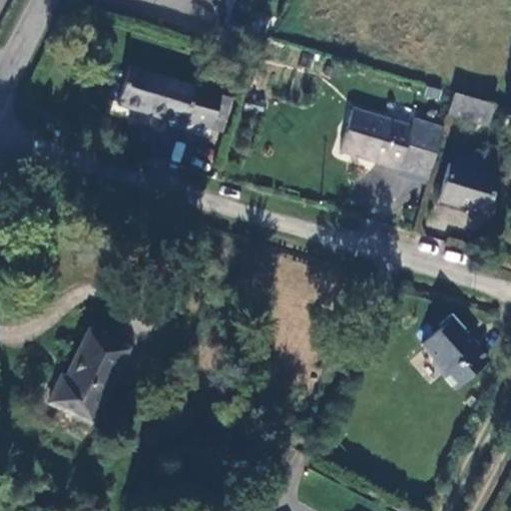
[(221,90),(129,64),(118,104),(210,130),(221,90)]
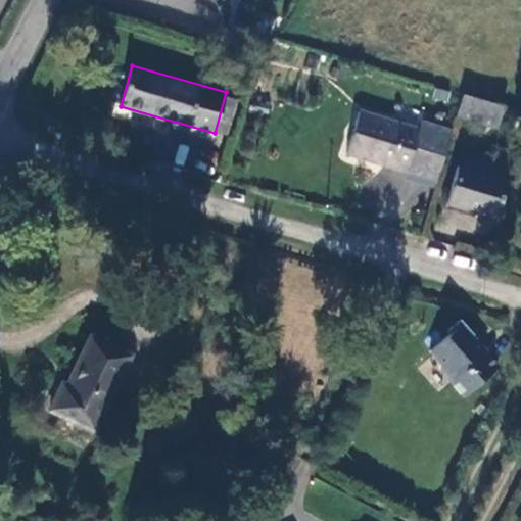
[(420,126),(362,108),(346,159),(436,187),(454,129),(422,120),(420,126)]
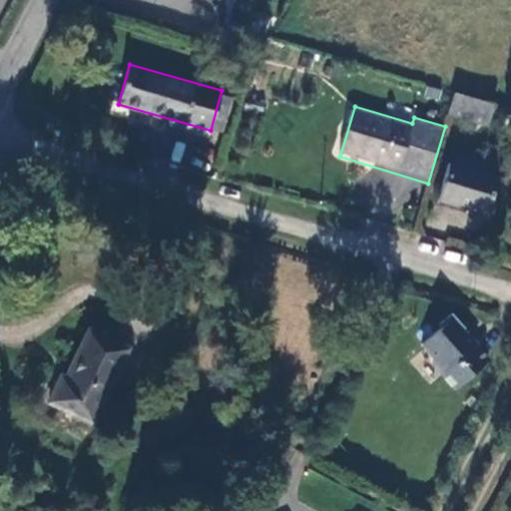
[(488,215),(498,174),(450,161),(440,203),(488,215)]
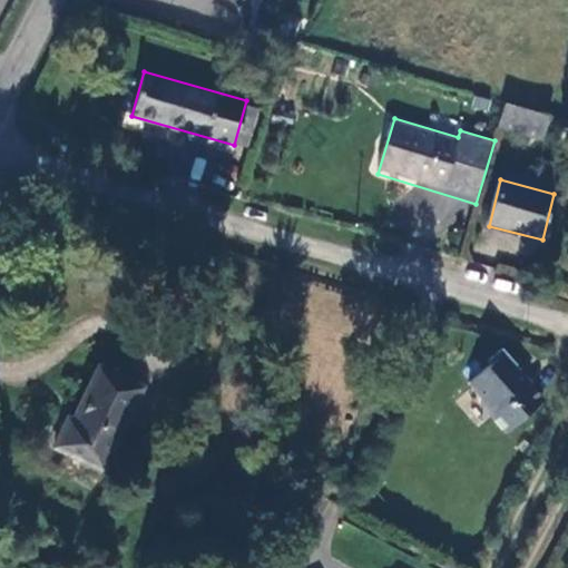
[(548,394),(506,350),(476,379),(518,423),(548,394)]
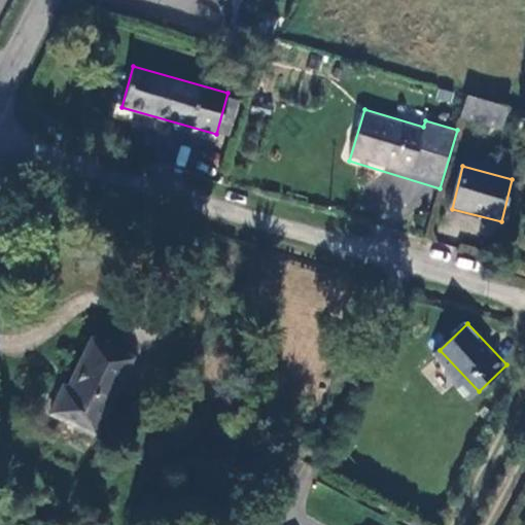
[(98,438),(132,361),(91,343),(71,387),(61,382),(46,415),(98,438)]
